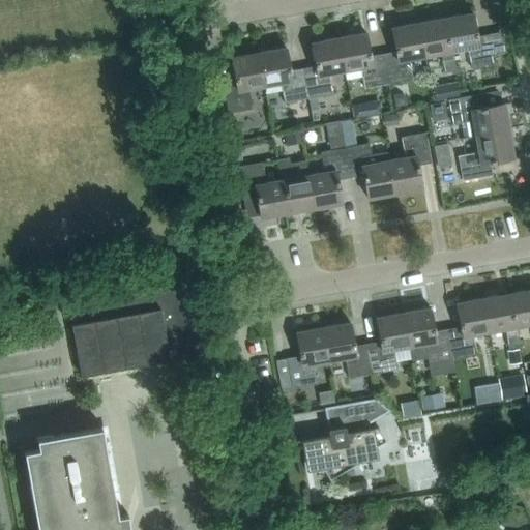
[(472,13),(445,19),(451,52),(468,49),(471,68),(495,64),(490,34),(476,36),(472,13)]
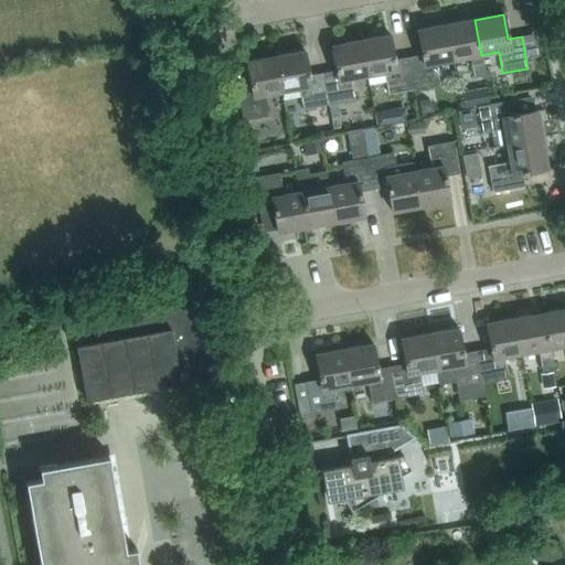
[(446,25),(451,61),(470,57),(473,78),(484,76),(481,55),(475,20),(446,25)]
